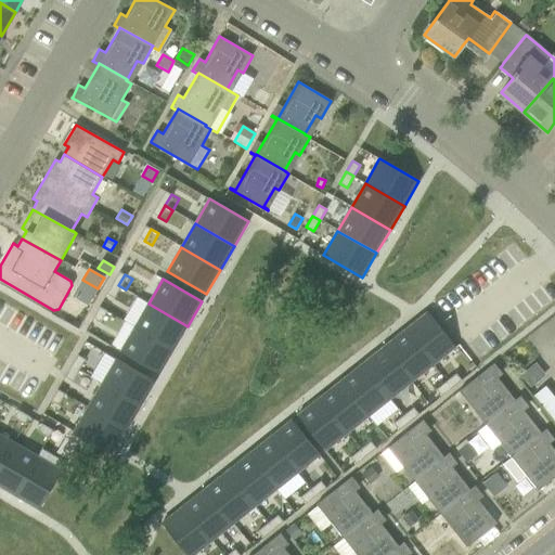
[(118,285),(112,297),(119,301),(126,289),(118,285)]
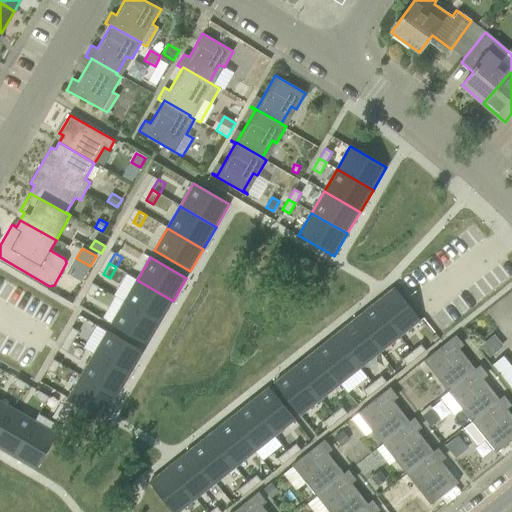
[(124,302),(160,323),(173,301),(137,280),(124,302)]
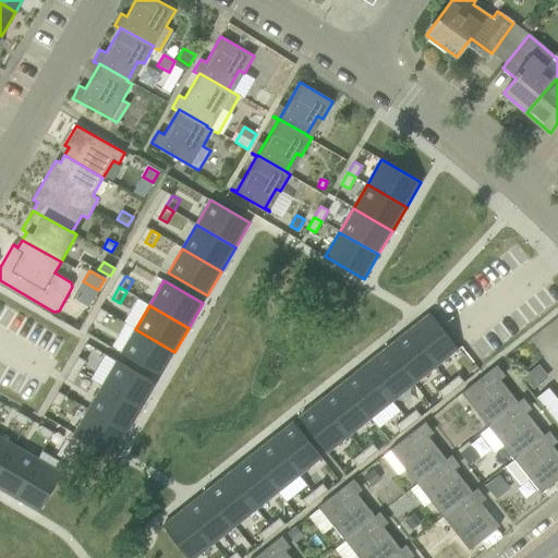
[(98,323),(106,327),(112,315),(105,311),(98,323)]
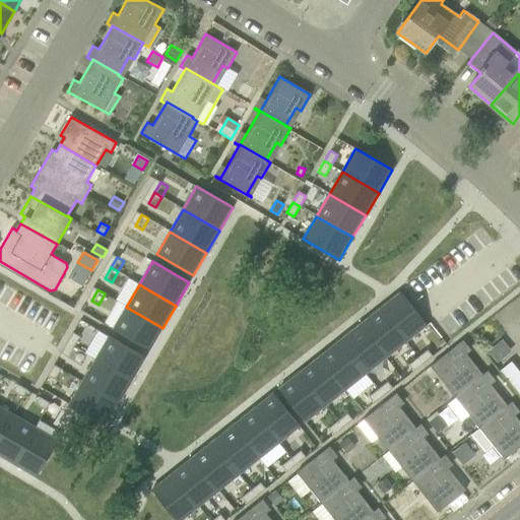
[(405,342),(427,325),(400,293),(380,309),(405,342)]
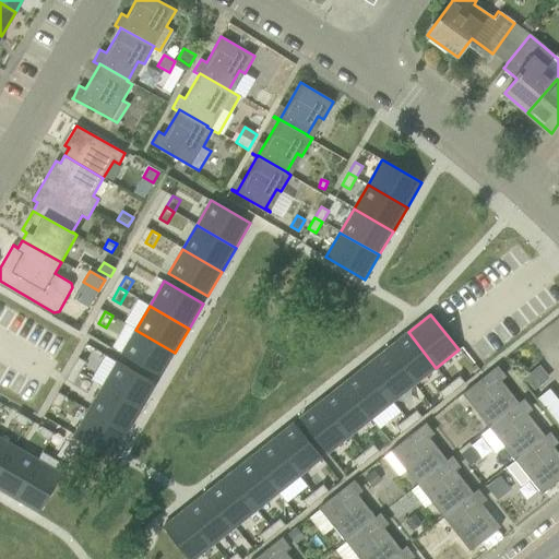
[(161,377),(175,353),(135,330),(121,355),(161,377)]
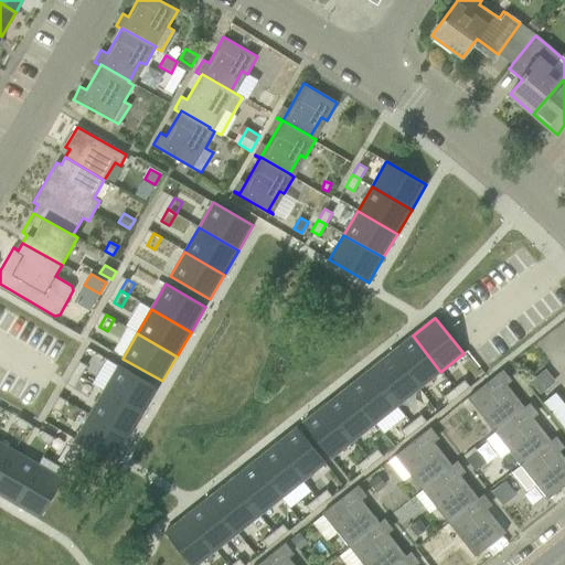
[(413,336),(391,353),(419,388),(440,372),(413,336)]
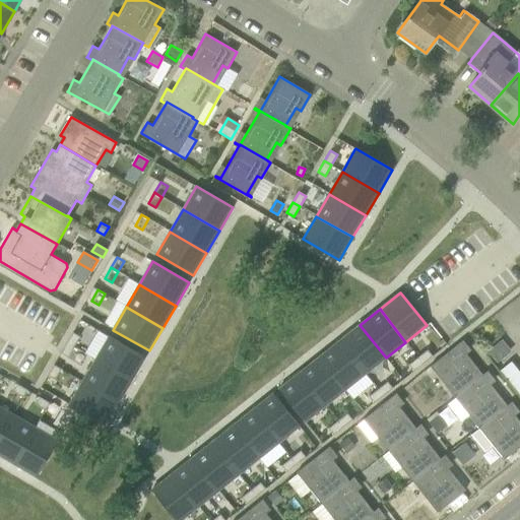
[(366,374),(386,358),(360,325),(339,341),(366,374)]
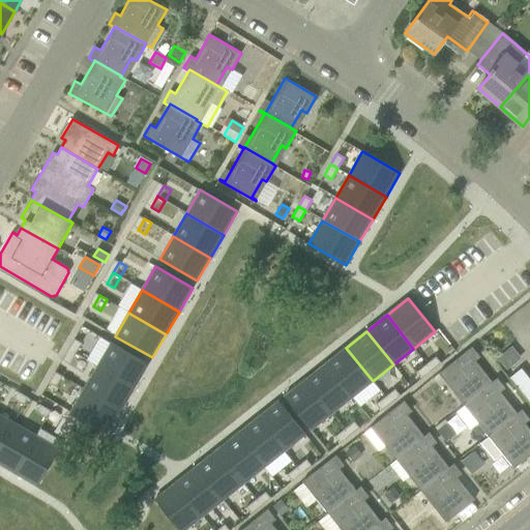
[(76,354),(82,343),(75,339),(68,349),(76,354)]
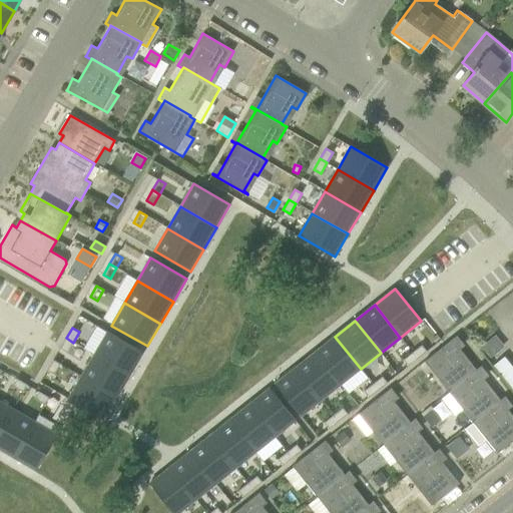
[(94,355),(130,376),(143,353),(107,332),(94,355)]
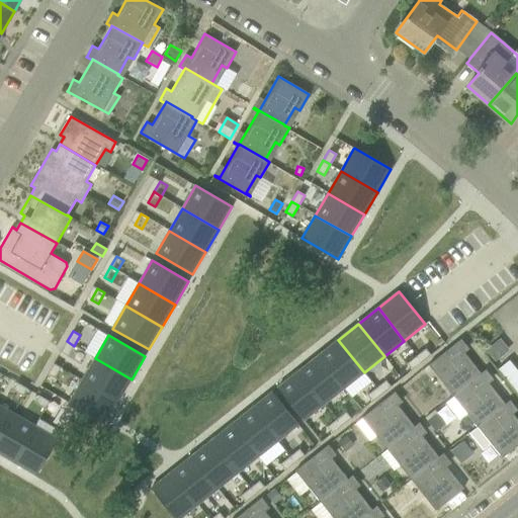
[(461,340),(461,339),(428,365),(453,396),(486,369),(481,373),(457,344),(461,340)]
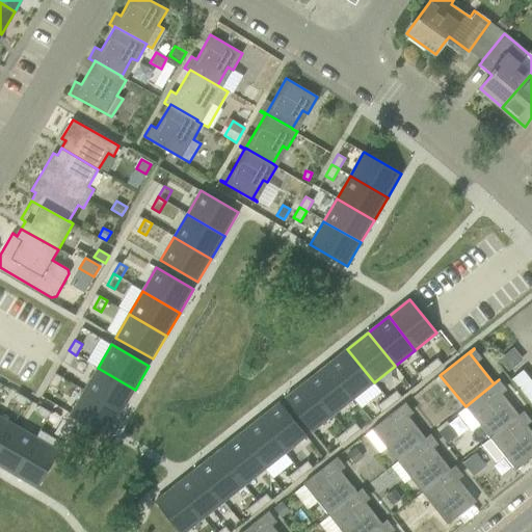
[(347,349),(326,365),(353,399),(374,382),(347,349)]
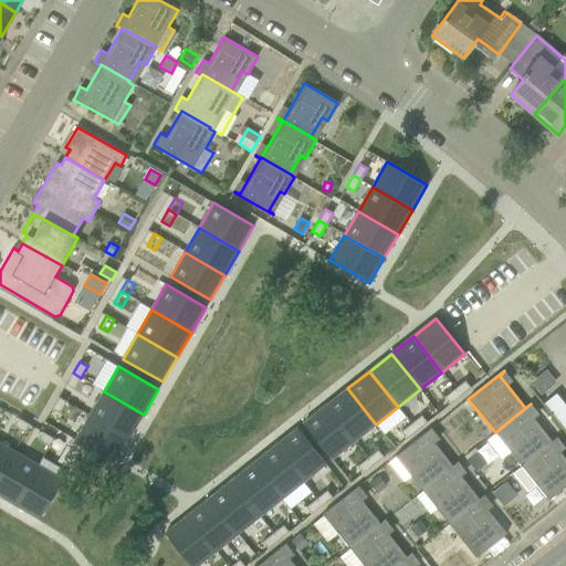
[(81,378),(73,373),(66,385),(74,389),(81,378)]
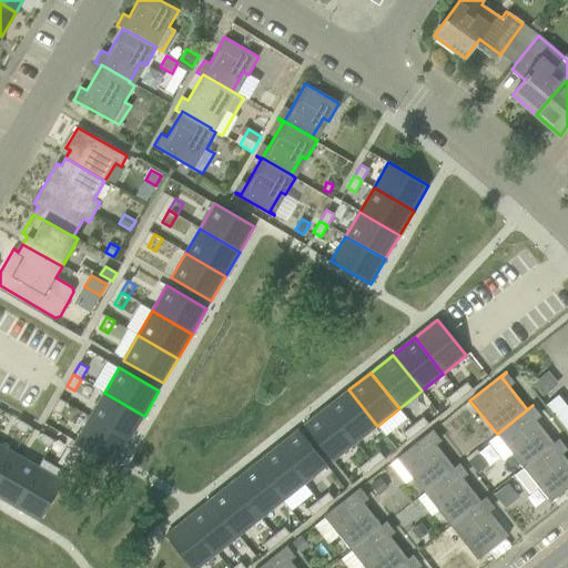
[(462,397),(473,388),(467,382),(456,391),(462,397)]
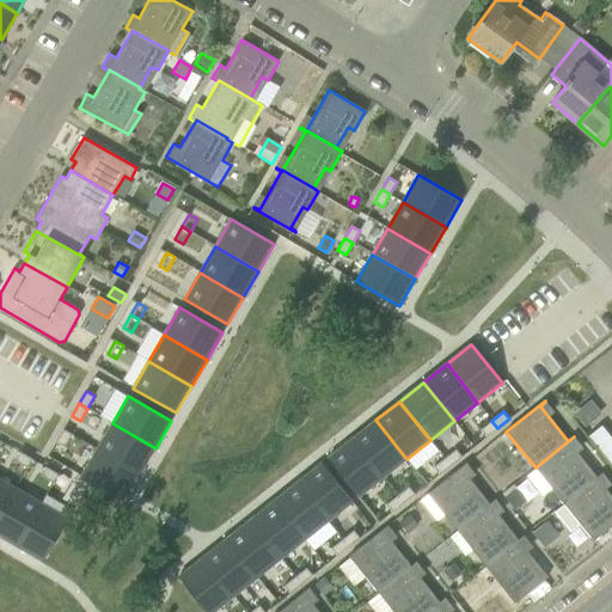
[(383,477),(407,459),(375,420),(353,439),(383,477)]
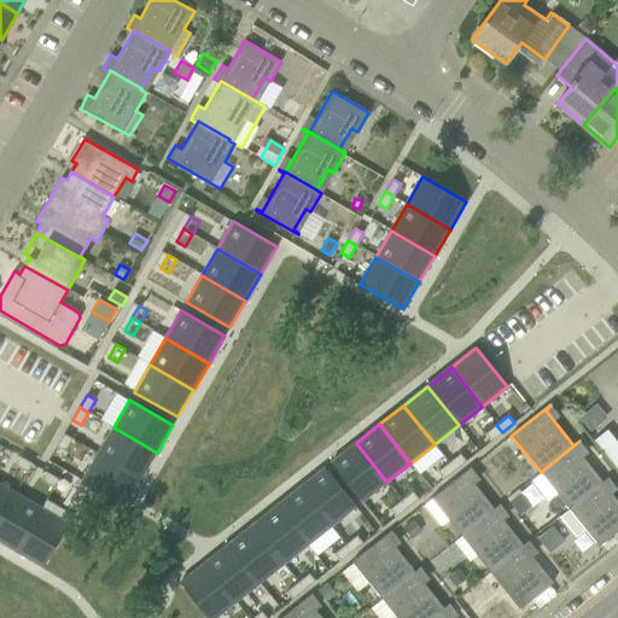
[(502,432),(496,425),(485,433),(491,441),(502,432)]
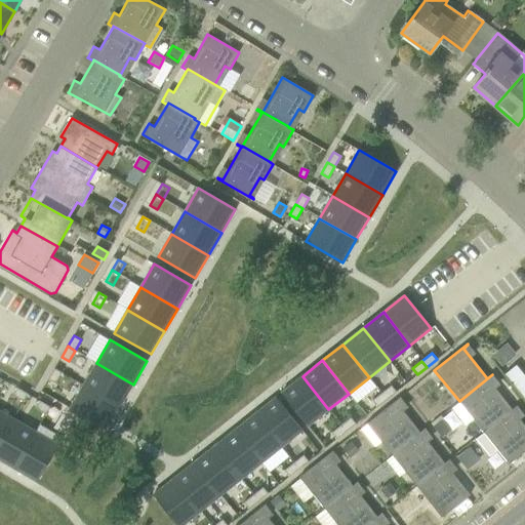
[(96,363),(83,386),(120,407),(133,385),(96,363)]
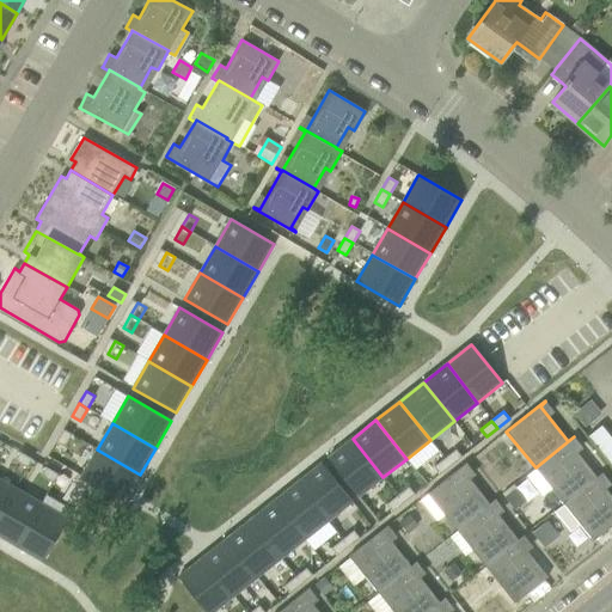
[(607,440),(597,427),(589,433),(600,446),(607,440)]
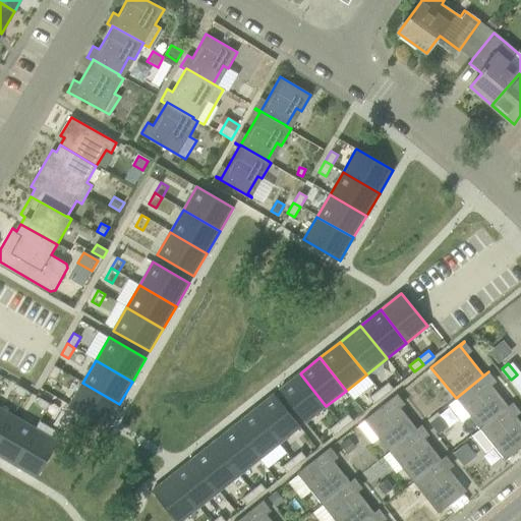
[(48,375),(55,380),(61,369),(54,365),(48,375)]
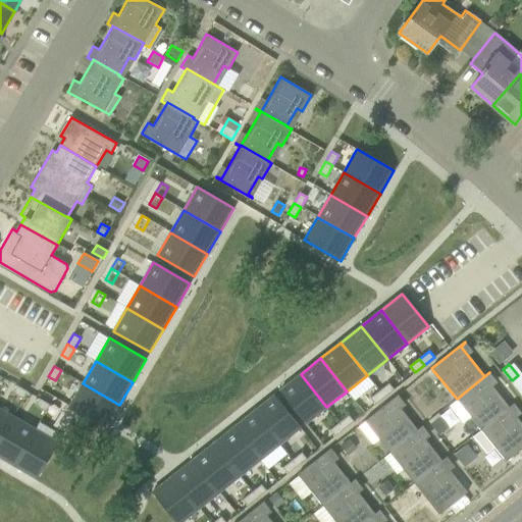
[(489,373),(489,372),(457,399),(481,430),(514,404),(514,403),(509,407),(485,377),(489,373)]
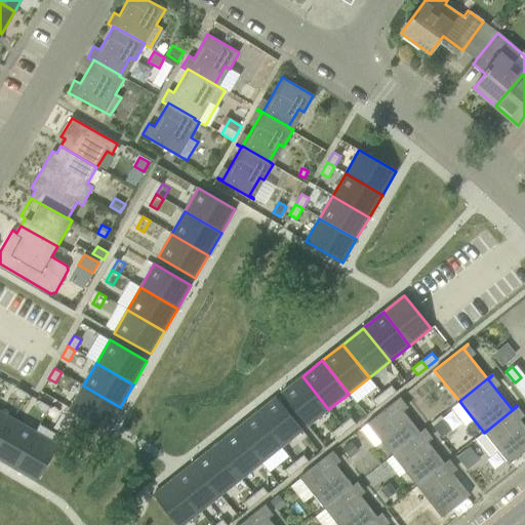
[(303,376),(281,393),(308,427),(328,409),(303,376)]
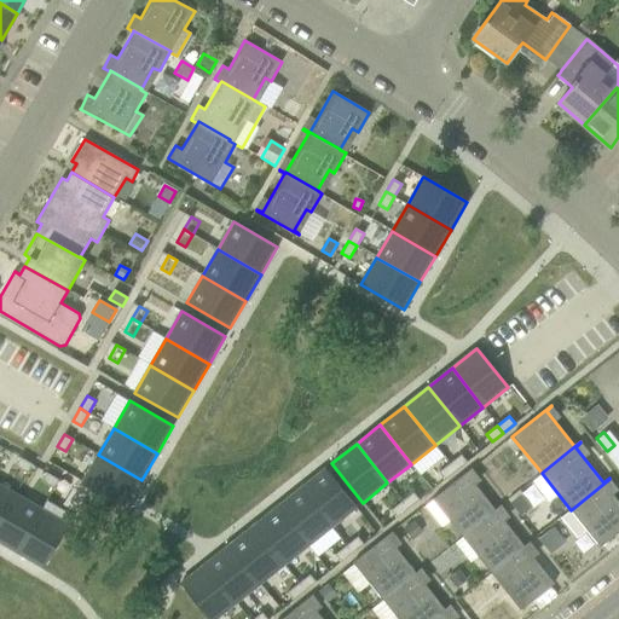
[(461,453),(450,463),(456,470),(467,462),(461,453)]
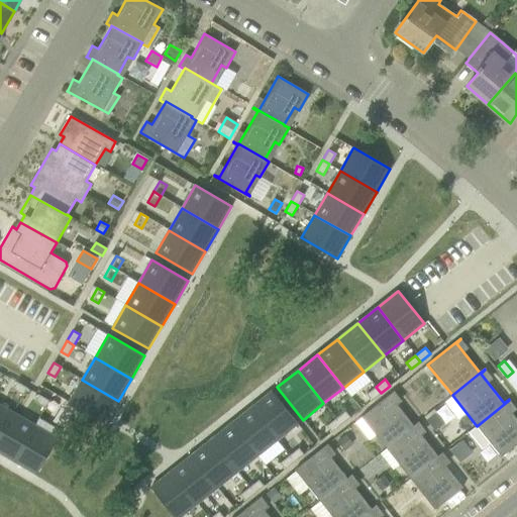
[(105,423),(118,401),(82,380),(69,402),(105,423)]
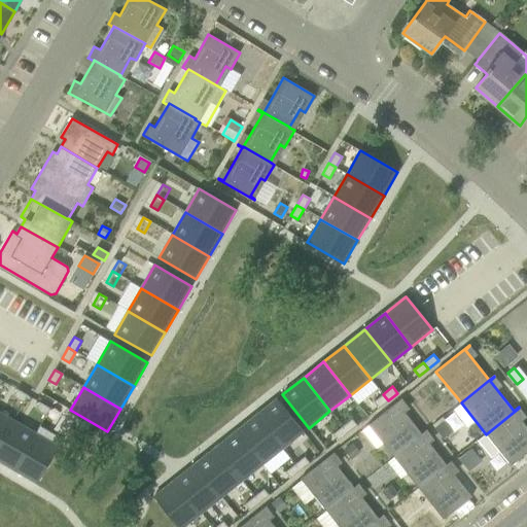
[(24,402),(28,395),(18,389),(12,396),(24,402)]
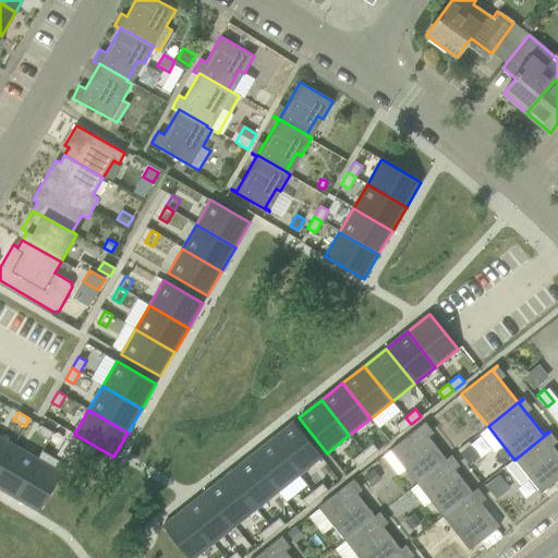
[(401,433),(411,424),(405,417),(396,426),(401,433)]
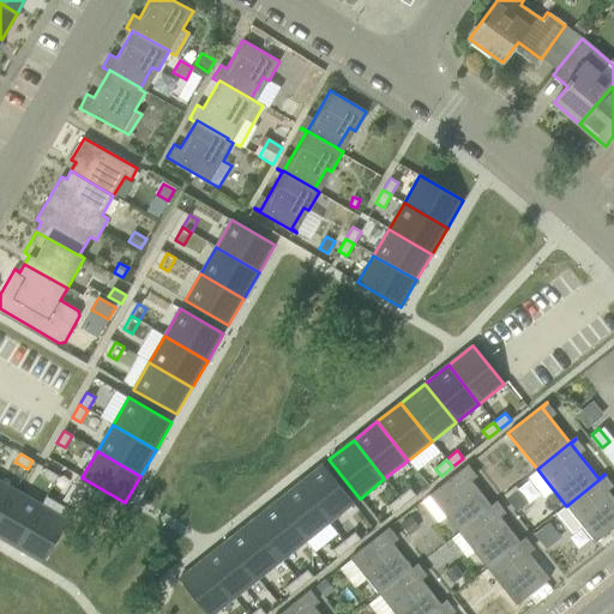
[(354,504),(323,464),(299,483),(329,523),(354,504)]
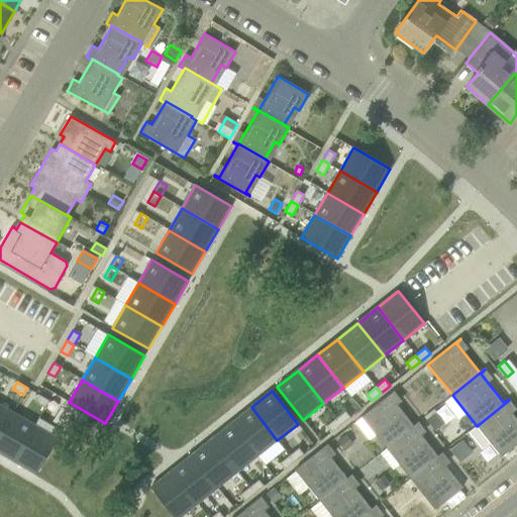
[(390,396),(395,392),(394,391),(362,417),(362,418),(365,416),(378,432),(375,434),(386,448),(389,447),(389,446),(414,426),(419,422),(418,421),(413,425),(390,396)]
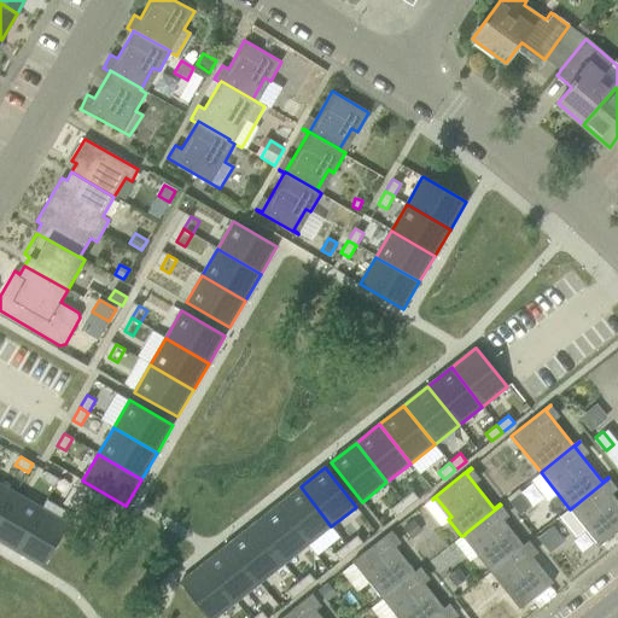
[(46,472),(41,481),(54,488),(59,479),(46,472)]
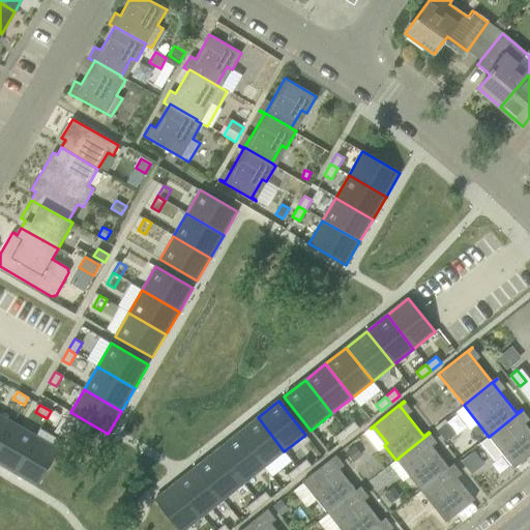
[(529,454),(529,430),(518,414),(522,410),(489,437),(513,468),(529,454)]
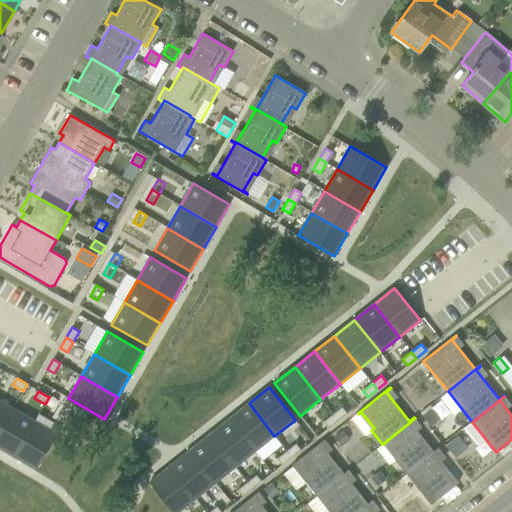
[(61,404),(71,410),(75,403),(65,397),(61,404)]
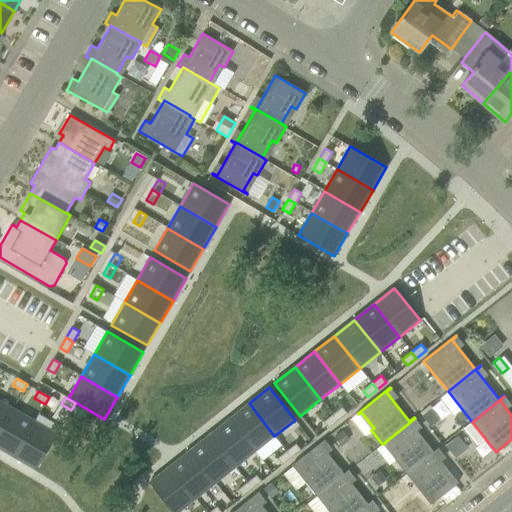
[(0,430),(13,409),(0,401),(0,430)]
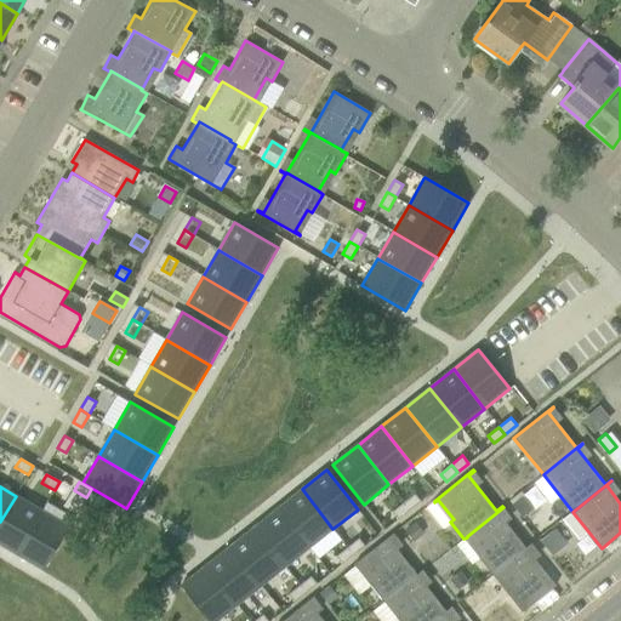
[(302,489),(278,508),(309,548),(332,529),(302,489)]
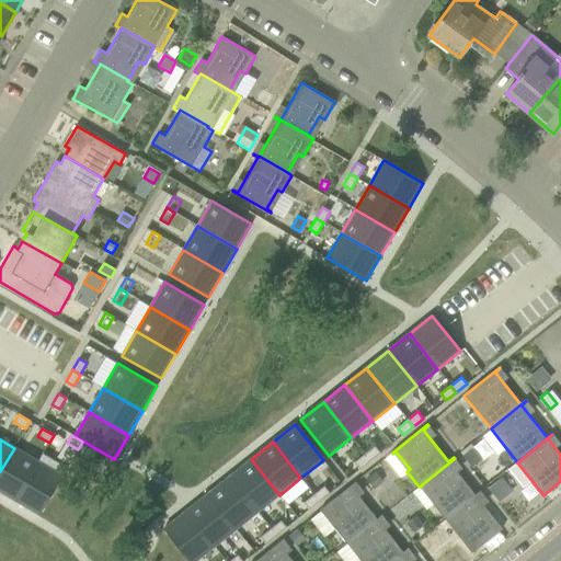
[(380,453),(375,446),(365,454),(370,461),(380,453)]
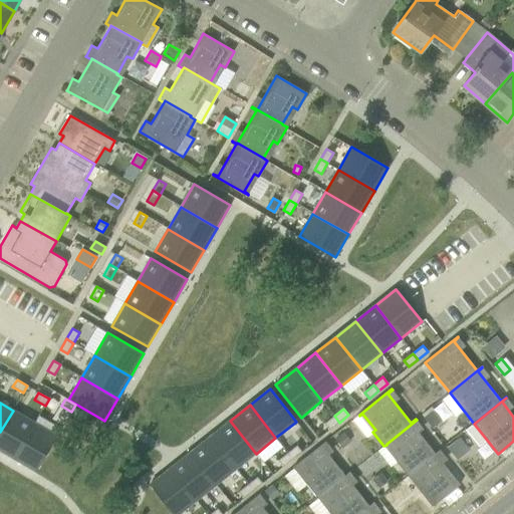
[(442,421),(434,410),(424,418),(432,428),(442,421)]
